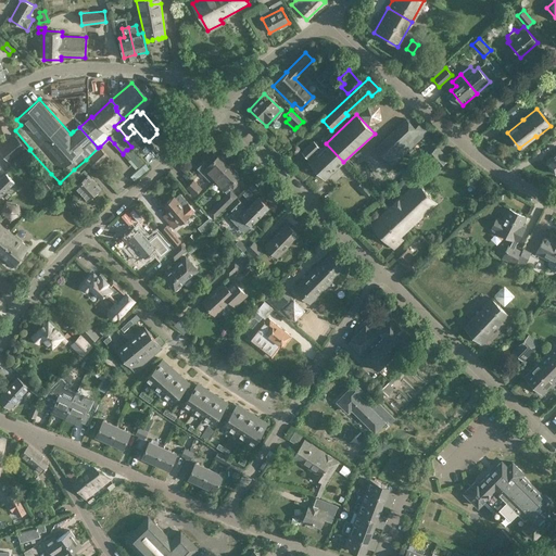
[(392,165),(429,131),(421,122),(415,127),(406,118),(375,148),(392,165)]
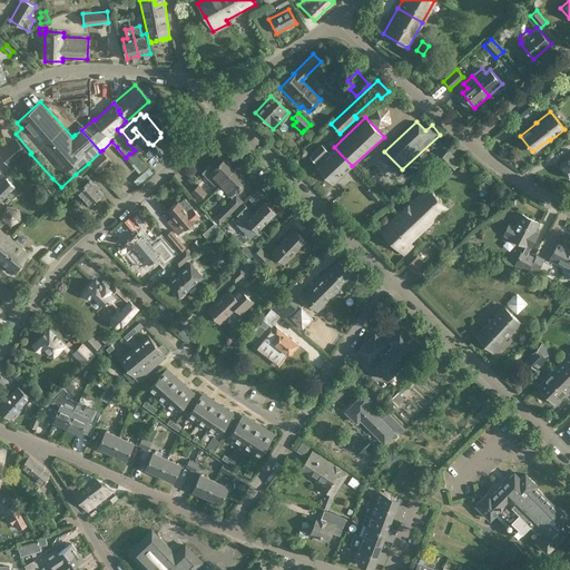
[(0,151),(0,154),(11,167),(28,154),(16,139),(0,151)]
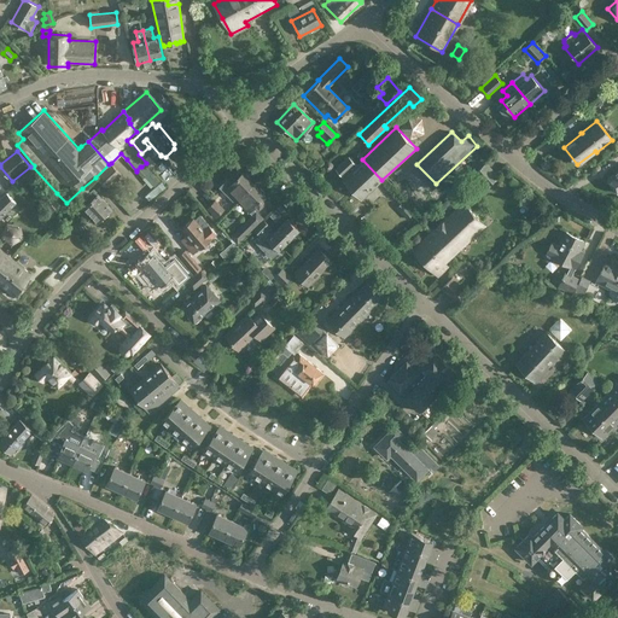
[(349,156),(334,169),(342,176),(343,176),(342,179),(361,199),(382,180),(362,159),(356,165),(355,164),(356,163),(349,156)]
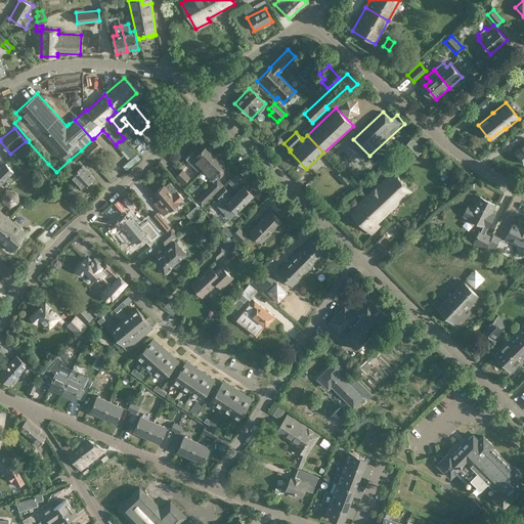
[(278,136),(274,140),(274,142),(276,144),(277,144),(277,145),(278,145),(279,145),(280,144),(281,143),(282,142),(282,141),(282,140),(282,139),(280,137),(278,136)]
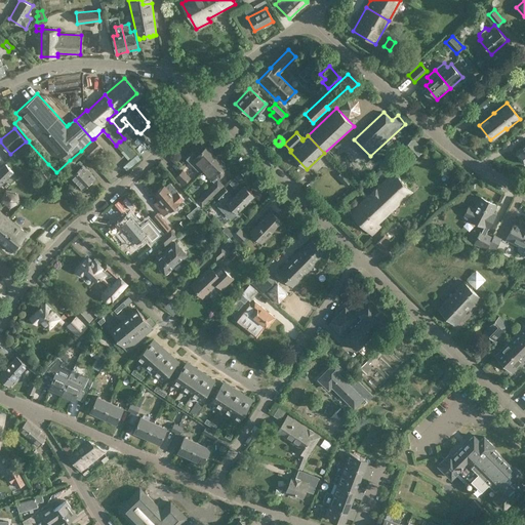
[(423,150),(413,137),(402,148),(408,155),(409,155),(413,159),(423,150)]
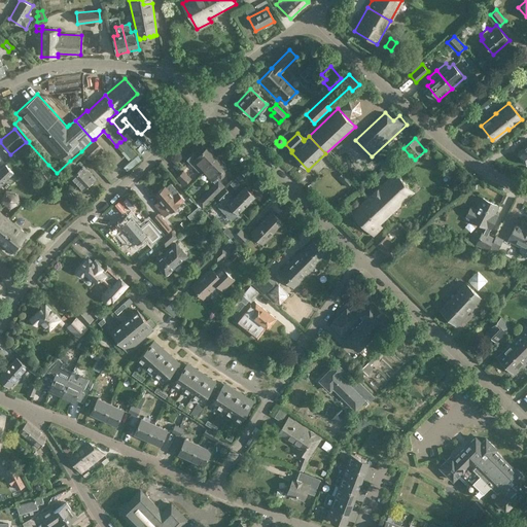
[(93,140),(81,151),(91,161),(103,149),(95,139),(93,140)]
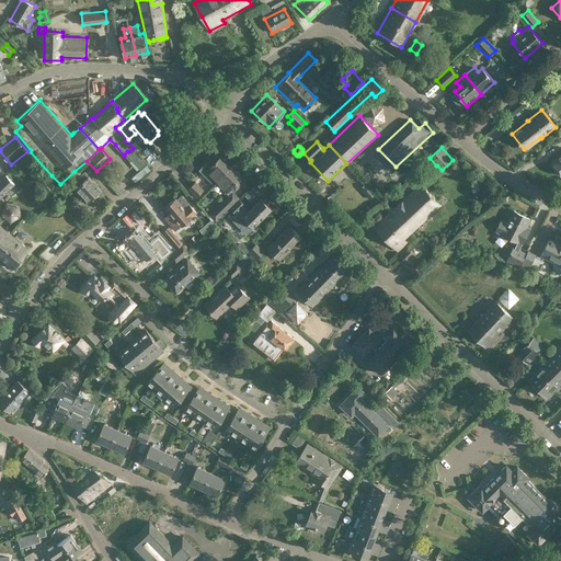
[(560,175),(560,155),(551,162),(560,175)]
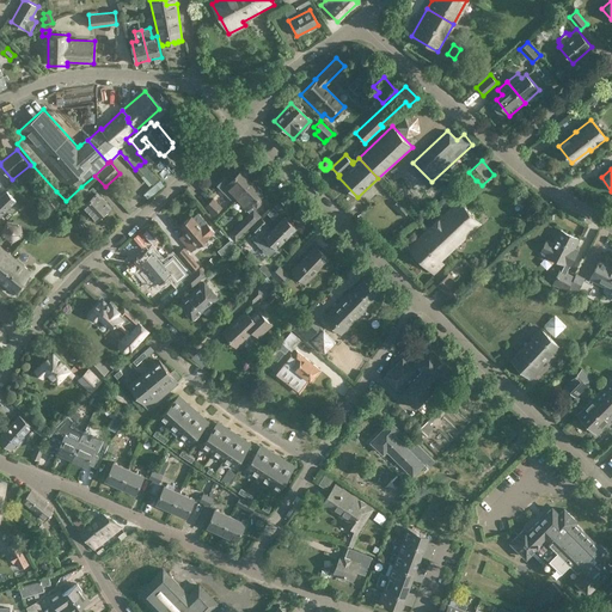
[(240,173),(239,172),(230,182),(225,177),(216,185),(233,201),(234,200),(250,184),(245,178),(246,177),(242,172),(240,173)]
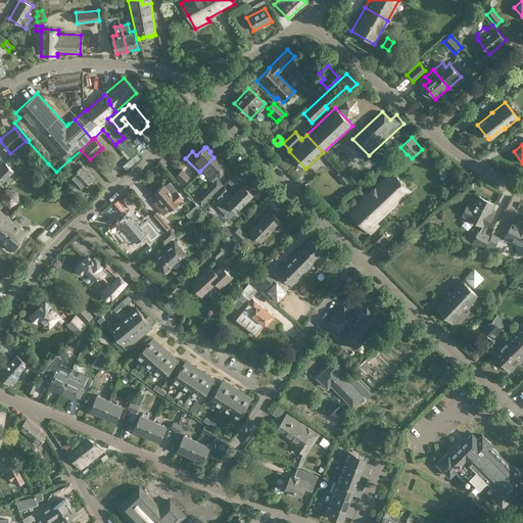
[(214,157),(200,171),(209,181),(216,175),(219,178),(226,170),(224,167),(223,165),(224,164),(220,160),(219,161),(214,157)]
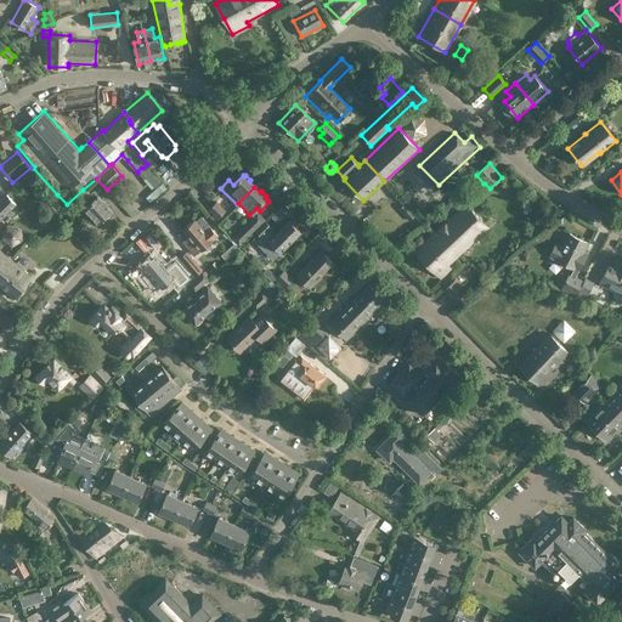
[(86,188),(78,194),(83,201),(86,204),(83,208),(99,224),(113,210),(99,194),(97,193),(94,190),(91,192),(86,188)]
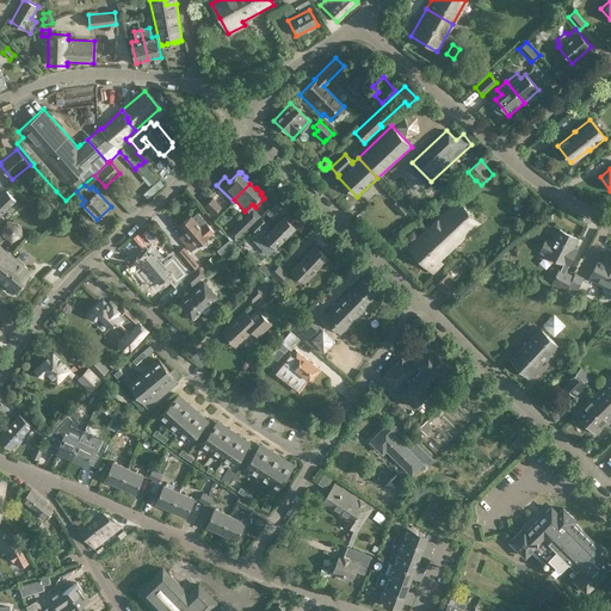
[(48,210),(60,202),(48,186),(36,196),(48,210)]
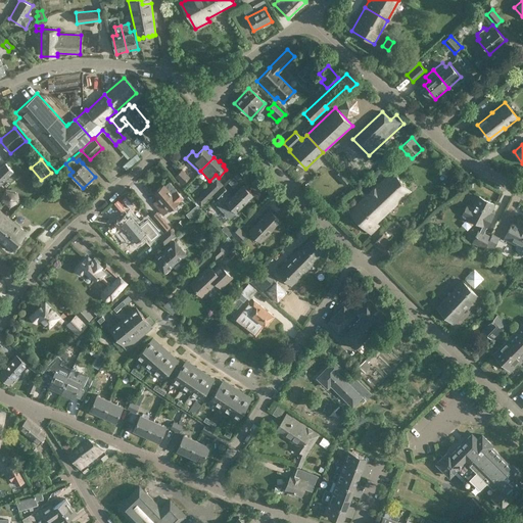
[(0,184),(12,172),(4,163),(0,167),(0,184)]
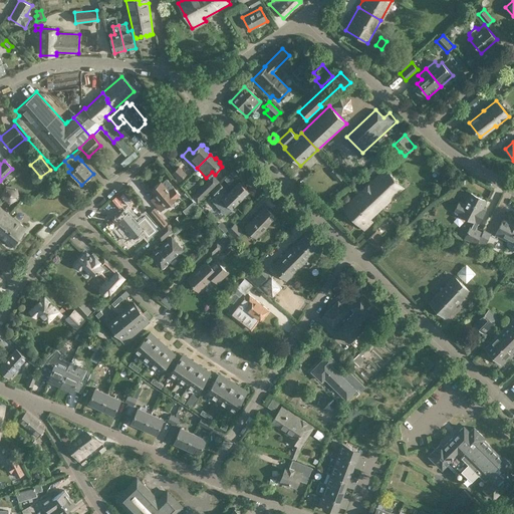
[(435,164),(431,169),(439,176),(443,171),(442,169),(444,166),(440,163),(438,166),(435,164)]
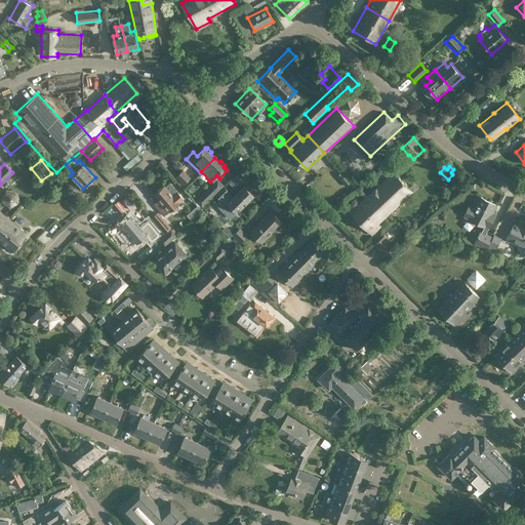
[(183,169),(175,176),(184,185),(191,177),(183,169)]
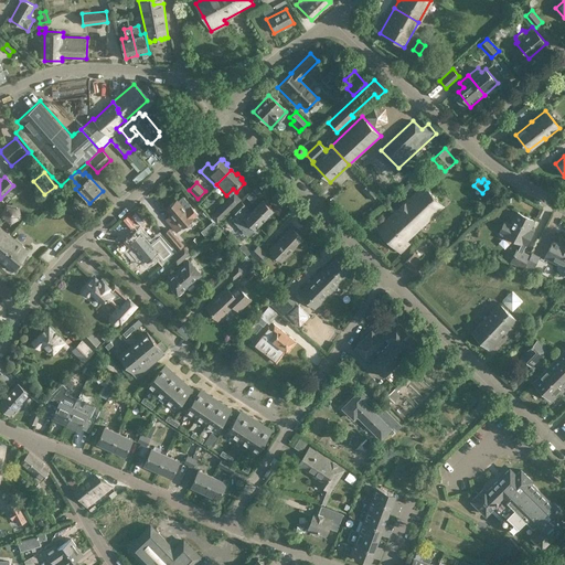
[(400,206),(392,213),(412,234),(419,227),(443,206),(423,184),(400,206)]
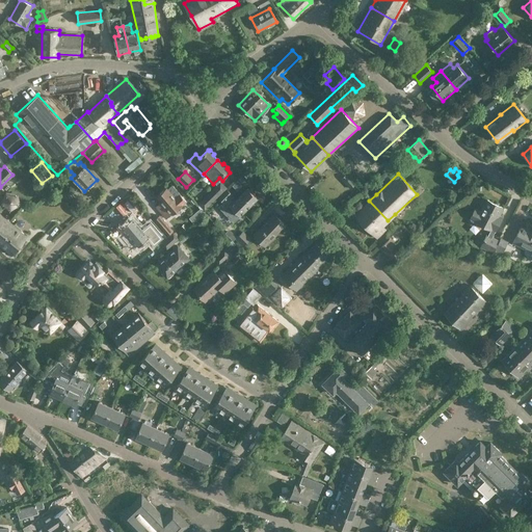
[(242,185),(237,180),(232,185),(237,190),(242,185)]
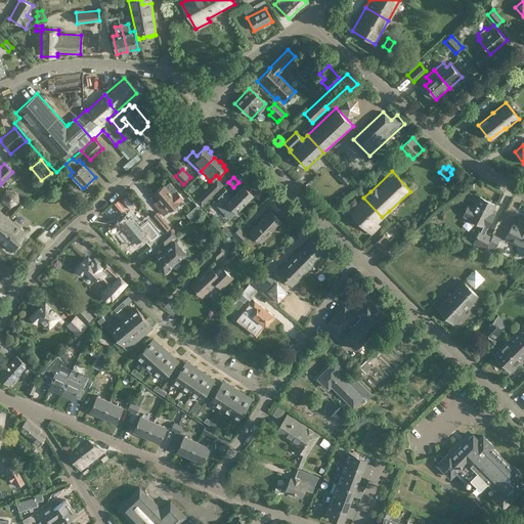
[(169,211),(169,212),(180,203),(179,203),(183,199),(177,191),(170,181),(165,185),(164,184),(154,193),(158,199),(153,204),(163,216),(169,211)]
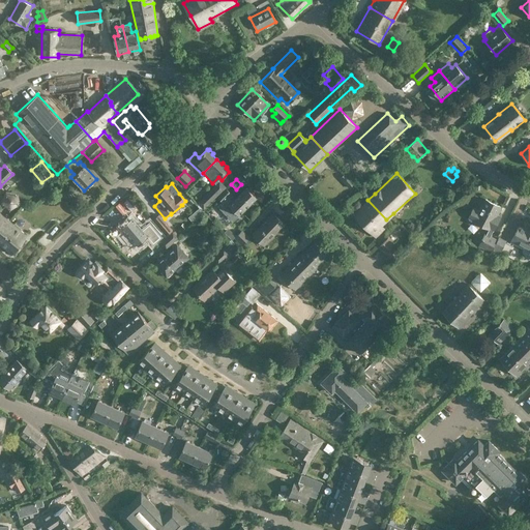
[(226,187),(222,183),(205,200),(209,204),(216,197),(226,188),(225,187),(226,187)]
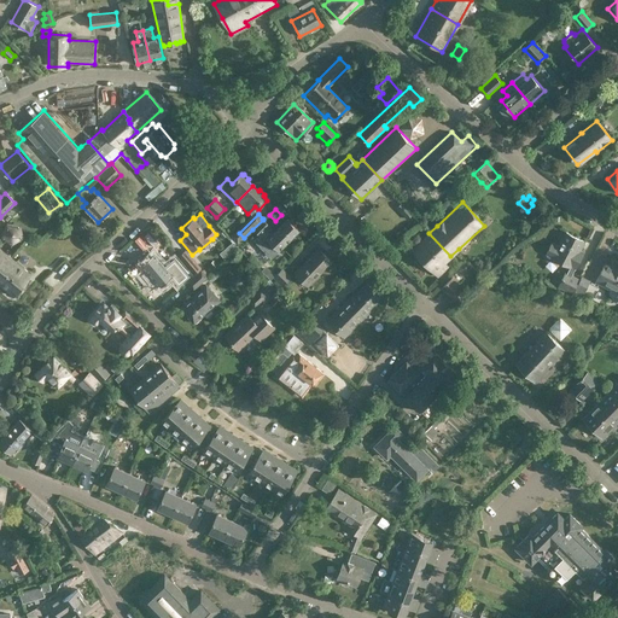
[(263,219),(254,229),(258,235),(254,240),(272,258),(279,251),(278,250),(286,242),(287,243),(291,238),(290,238),(298,229),(287,219),(275,231),(274,231),(269,226),(263,219)]
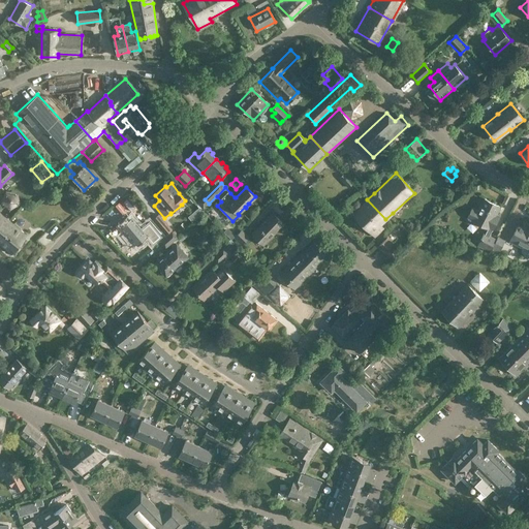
[(472,206),(467,217),(471,219),(471,220),(488,228),(486,232),(484,232),(477,245),(490,251),(491,251),(497,239),(490,236),(492,230),(493,230),(497,221),(494,220),(497,214),(501,207),(484,197),(477,209),(472,206)]
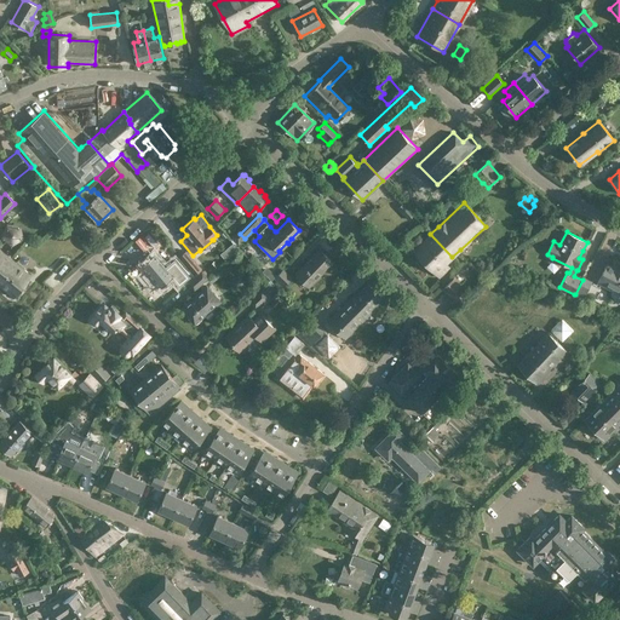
[(430,234),(413,251),(438,277),(449,268),(446,263),(452,257),(430,234)]
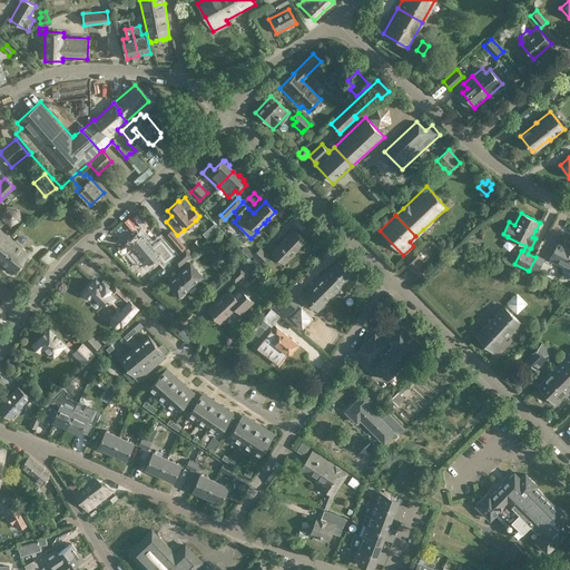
[(214,224),(209,227),(215,234),(219,229),(214,224)]
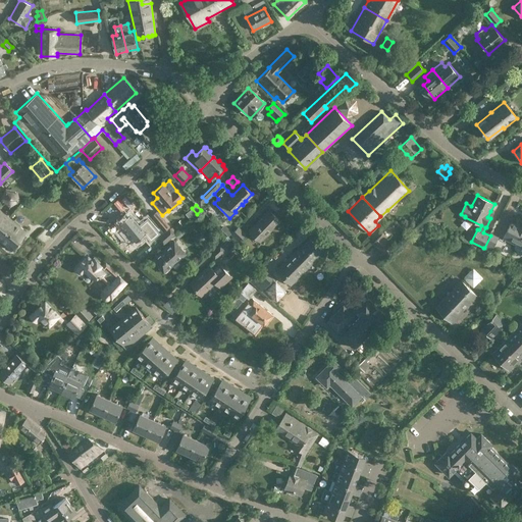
[(279,220),(268,210),(249,230),(258,239),(264,232),(266,235),(279,220)]
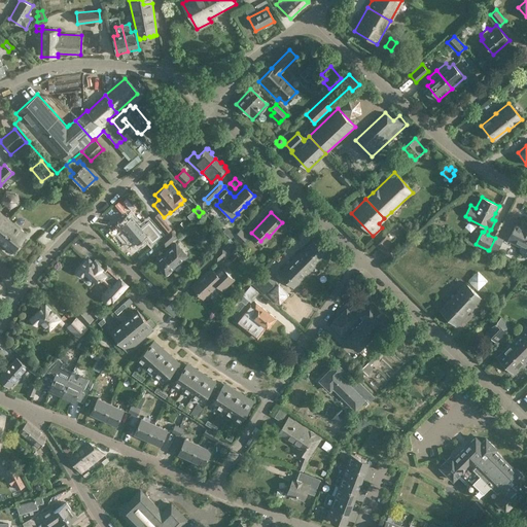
[(152,217),(166,234),(171,229),(159,213),(152,217)]
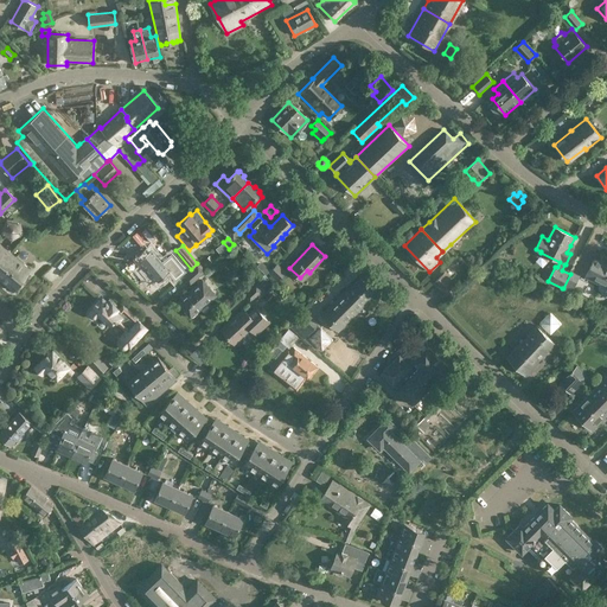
[(164,260),(152,247),(141,256),(146,263),(144,266),(152,274),(154,272),(160,279),(171,269),(177,276),(186,268),(172,251),(164,260)]
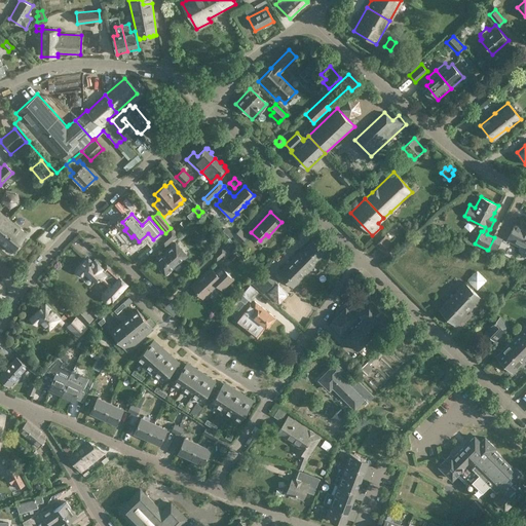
[(6,216),(0,222),(0,242),(11,253),(28,233),(6,216)]
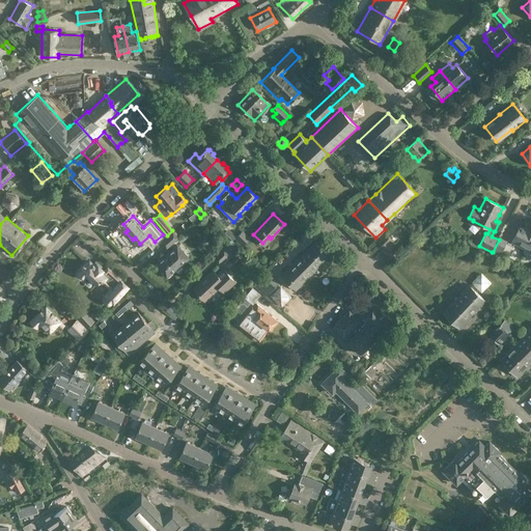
[(530,230),(520,225),(511,242),(524,248),(524,247),(530,250),(530,230)]
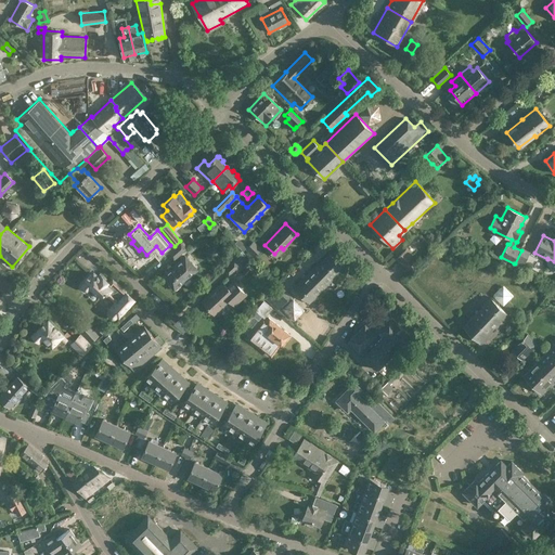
[(254,257),(261,248),(254,241),(245,248),(254,257)]
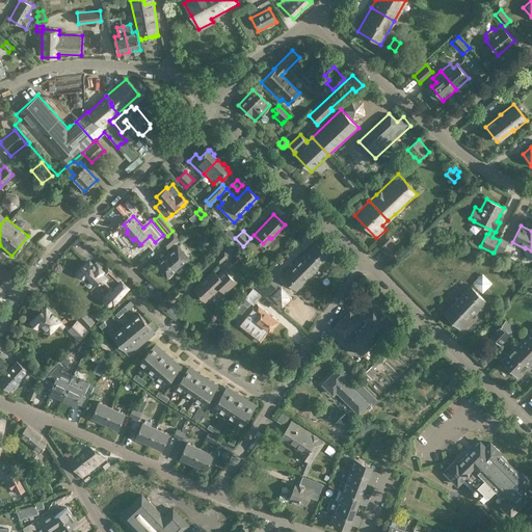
[(179,239),(173,233),(161,243),(166,249),(179,239)]
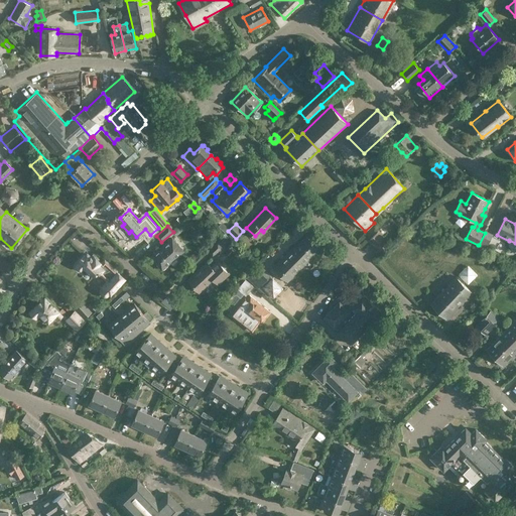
[(388,242),(378,231),(368,240),(379,251),(388,242)]
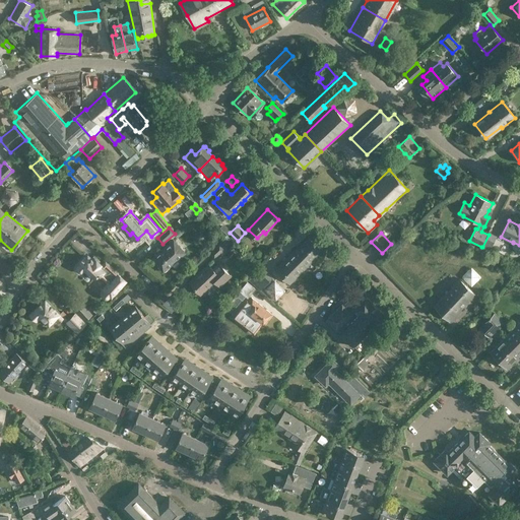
[(489,235),(482,247),(490,250),(497,236),(490,233),(489,235)]
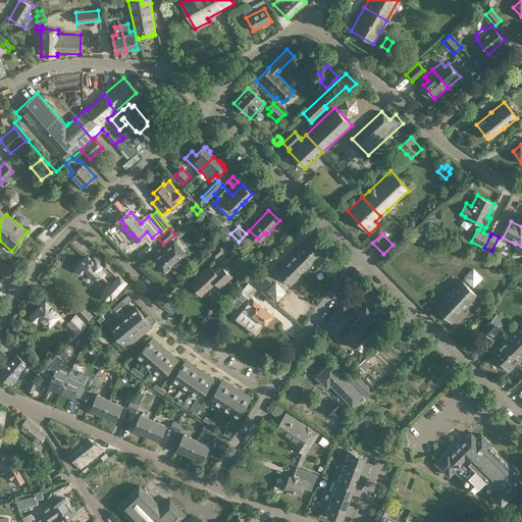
[(220,244),(209,254),(215,260),(225,250),(232,244),(229,241),(226,238),(220,244)]
